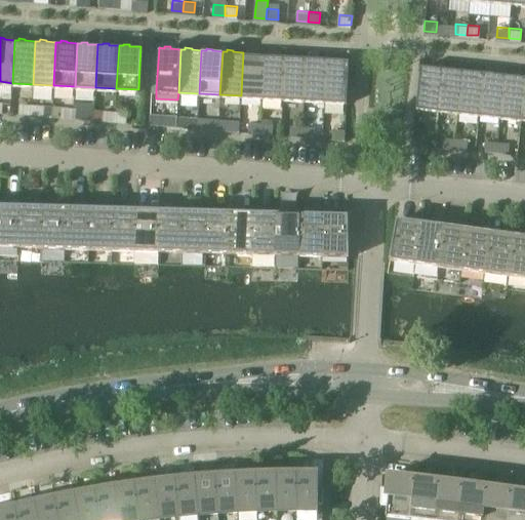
[(241,95),(261,96),(264,53),(254,52),(254,51),(247,50),(247,52),(243,52),(241,95)]
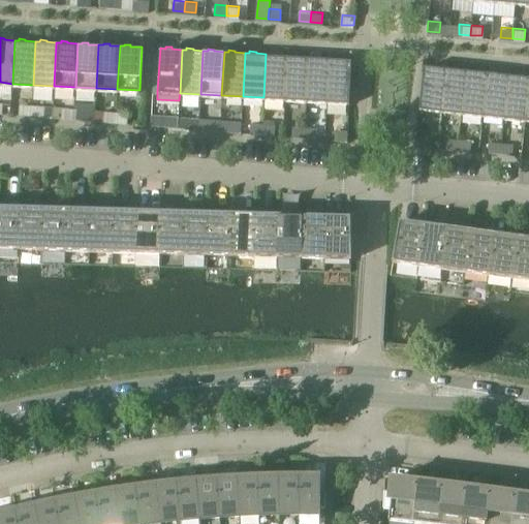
[(263,97),(285,98),(287,55),(277,55),(277,53),(271,53),(271,54),(266,54),(263,97)]
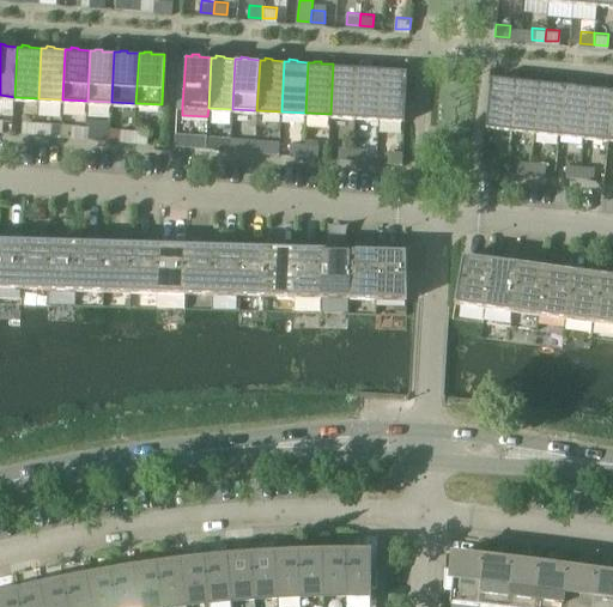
[(338,64),(333,64),(331,114),(354,115),(357,65),(345,65),(345,62),(338,62),(338,64)]
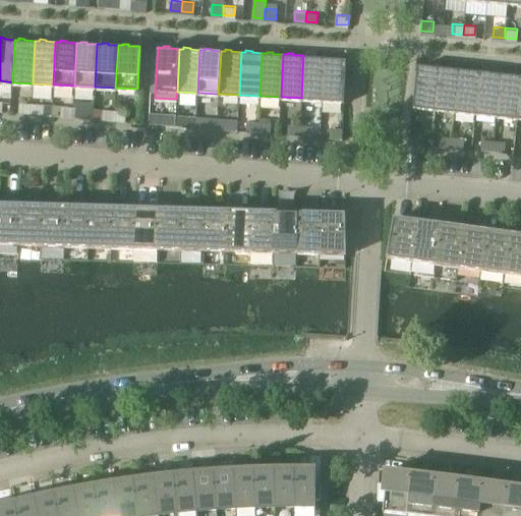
[(307,55),(303,55),(301,98),(322,99),(325,56),(314,56),(314,54),(308,54),(307,55)]
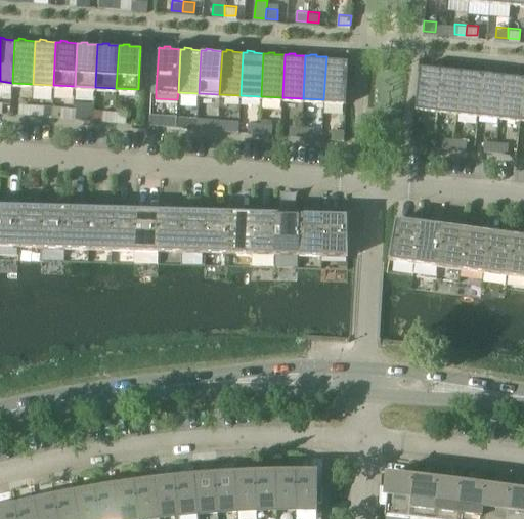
[(331,56),(326,56),(323,99),(346,100),(348,57),(337,57),(337,55),(331,55),(331,56)]
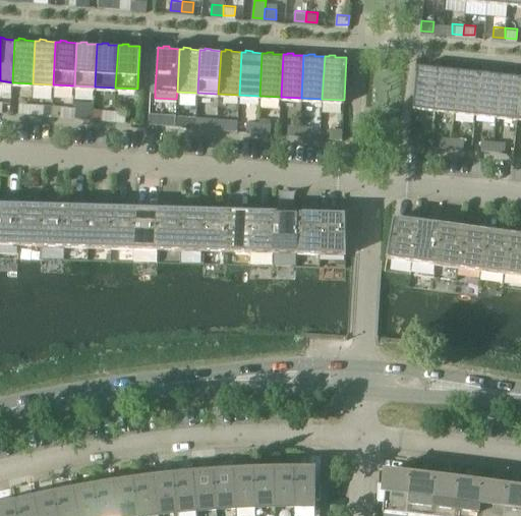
[(412,106),(435,108),(439,65),(435,65),(435,63),(428,63),(428,64),(417,63),(412,106)]
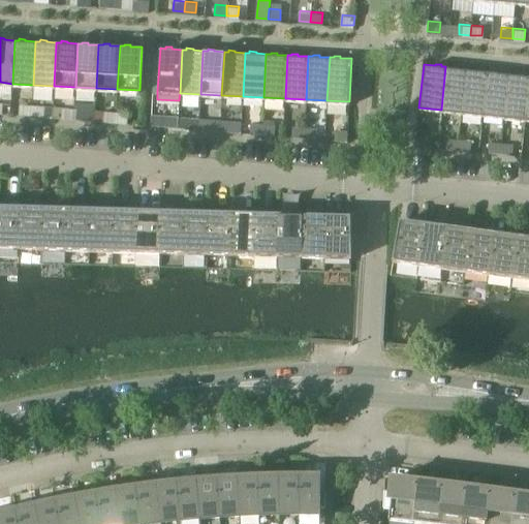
[(441,110),(462,112),(466,68),(462,68),(462,66),(456,66),(456,67),(445,66),(441,110)]
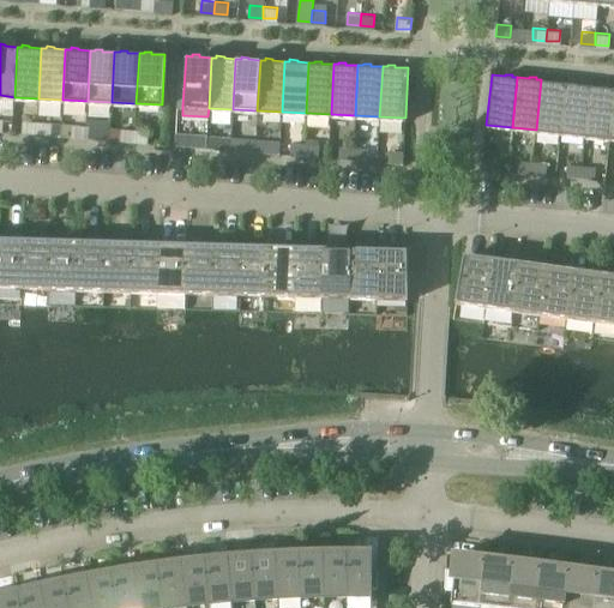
[(553,80),(541,79),(536,130),(560,132),(566,83),(560,82),(560,80),(553,79),(553,80)]
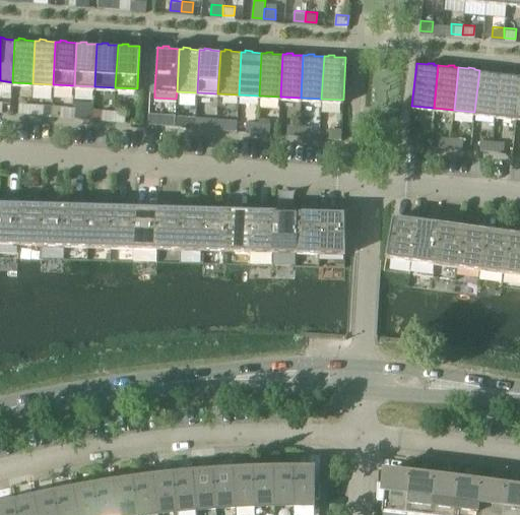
[(489,71),(479,70),(474,112),(496,115),(500,72),(496,71),(496,70),(490,69),(489,71)]
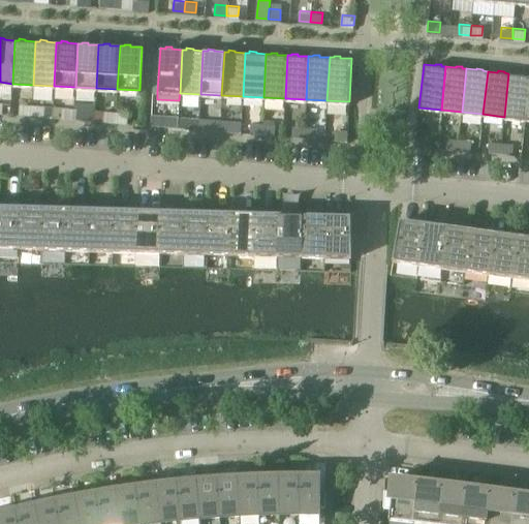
[(504,117),(525,119),(528,76),(528,74),(525,75),(525,73),(519,72),(519,74),(508,73),(504,117)]
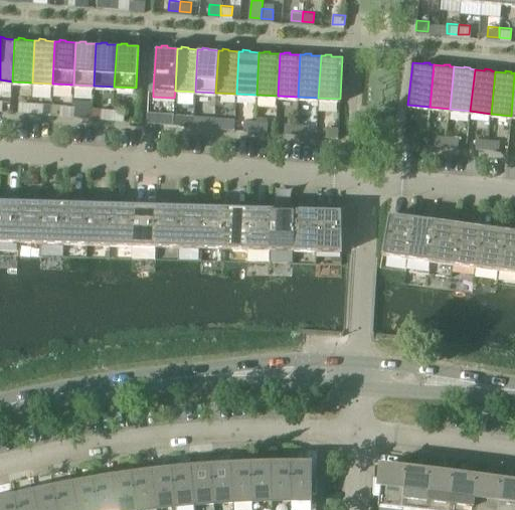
[(19,110),(30,111),(31,101),(20,100),(19,110)]
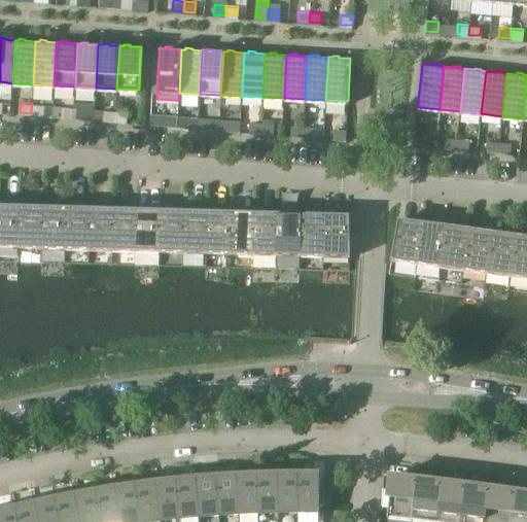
[(43,104),(32,103),(31,113),(42,114),(43,104)]
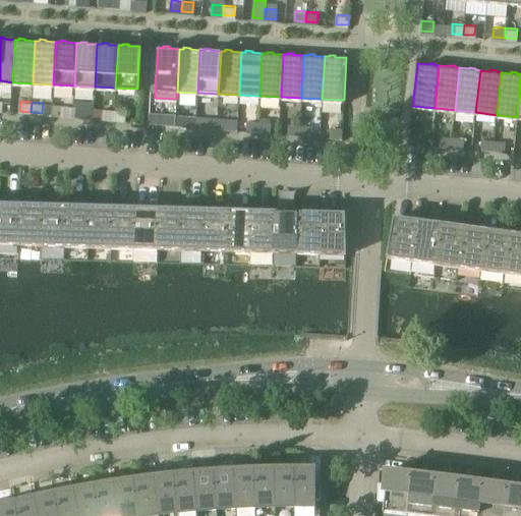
[(61,114),(64,115),(72,115),(73,105),(62,104),(61,114)]
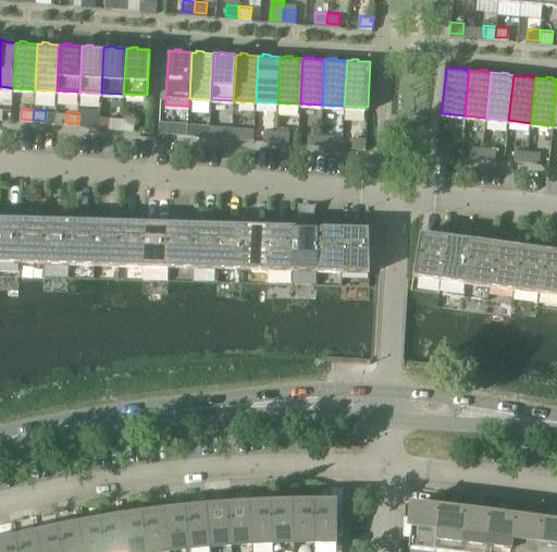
[(90,113),(78,112),(77,123),(89,124),(90,113)]
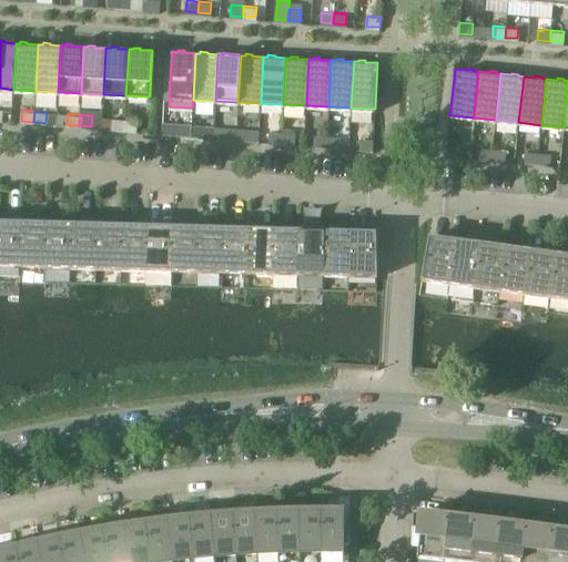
[(111,129),(124,129),(124,119),(112,118),(111,129)]
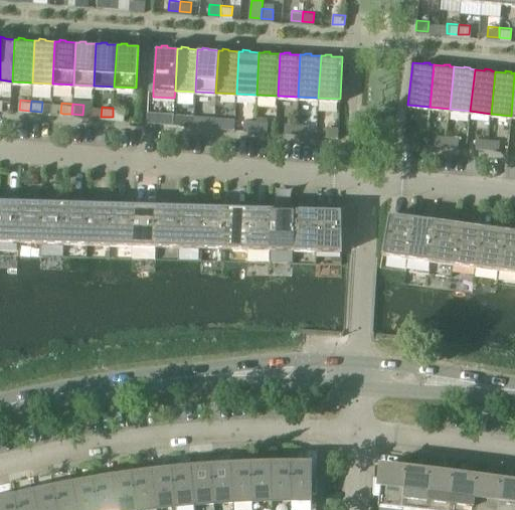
[(125,108),(113,108),(113,117),(124,118),(125,108)]
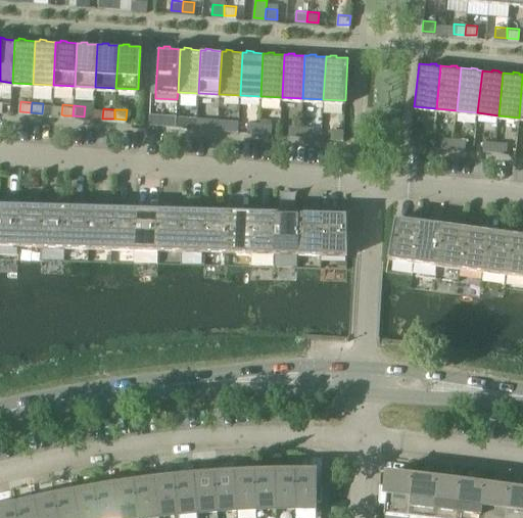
[(150,111),(149,122),(164,123),(176,124),(176,119),(177,113),(150,111)]
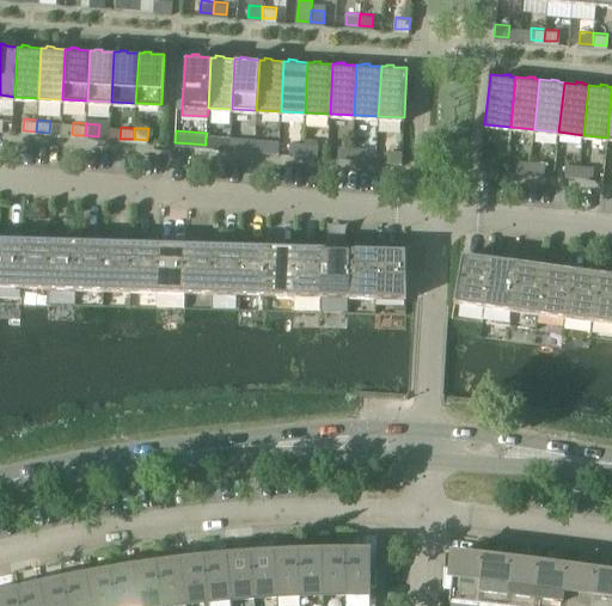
[(220,134),(207,133),(206,139),(206,145),(219,146),(220,134)]
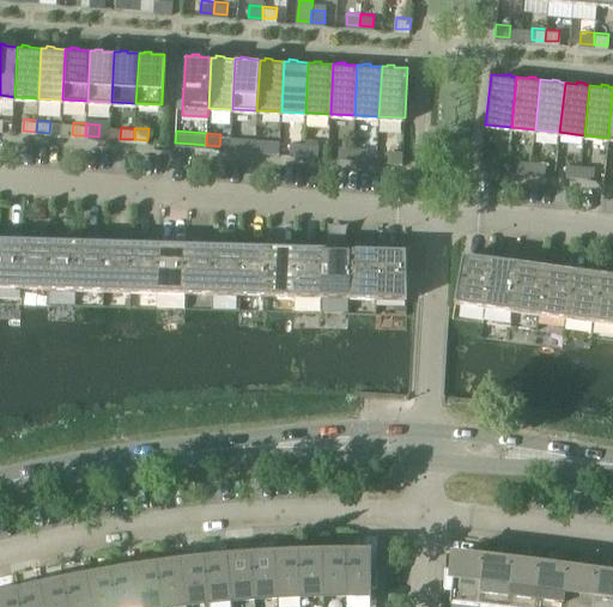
[(242,149),(255,149),(255,138),(242,137),(242,149)]
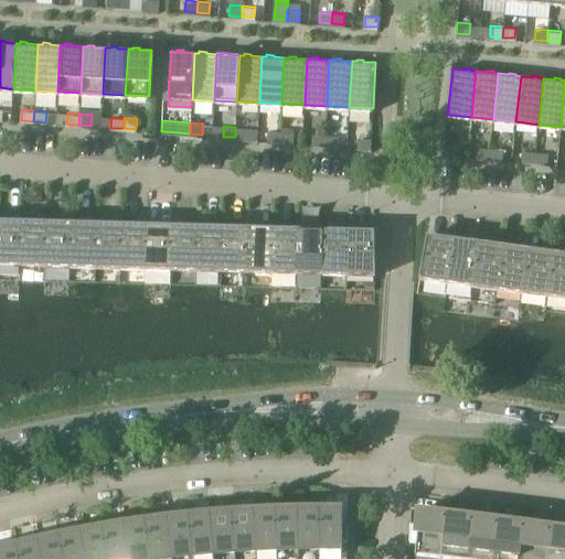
[(248,127),(235,127),(235,137),(247,138),(248,127)]
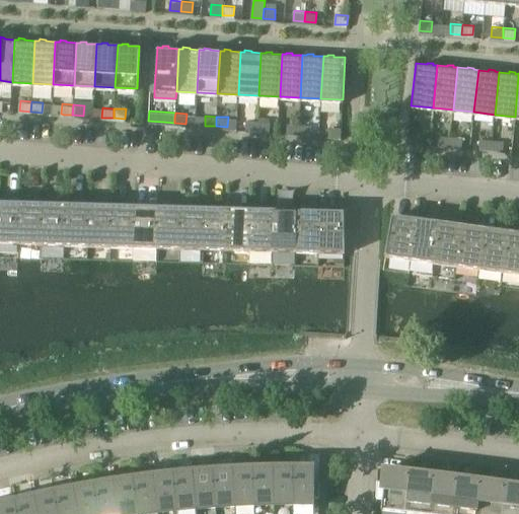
[(245,129),(257,130),(257,120),(246,119),(245,129)]
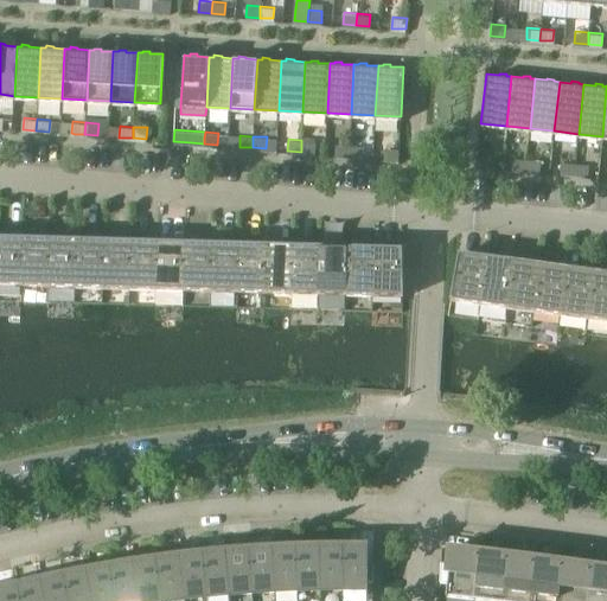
[(314,141),(301,140),(301,152),(314,153),(314,141)]
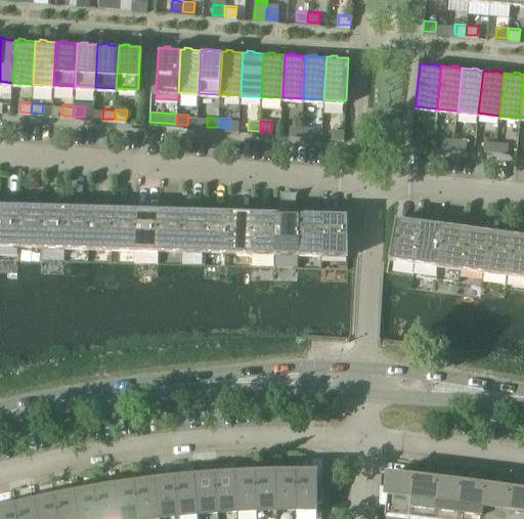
[(290,133),(301,134),(302,124),(291,123),(290,133)]
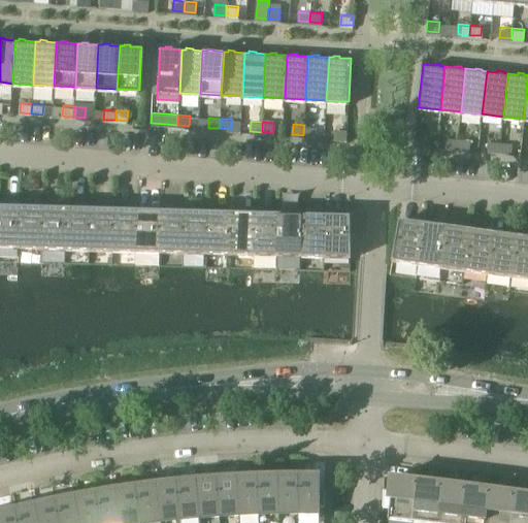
[(316,126),(304,125),(303,135),(315,136),(316,126)]
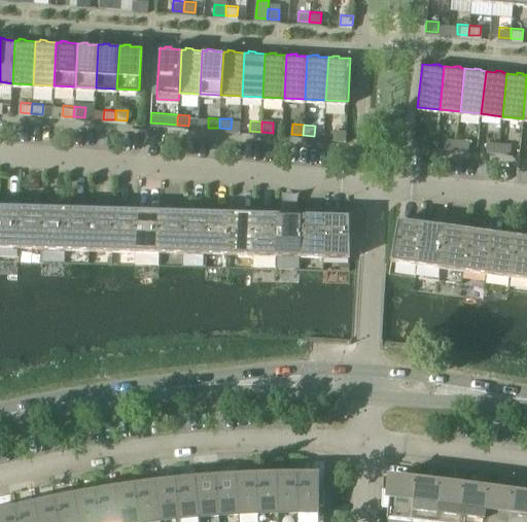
[(346,138),(347,128),(335,128),(334,137),(346,138)]
